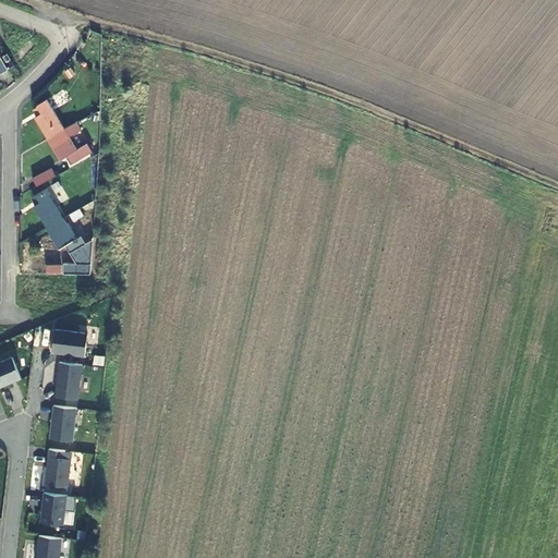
[(36,117),(49,137),(64,129),(47,99),(37,106),(41,113),(35,117),(36,118),(36,117)]
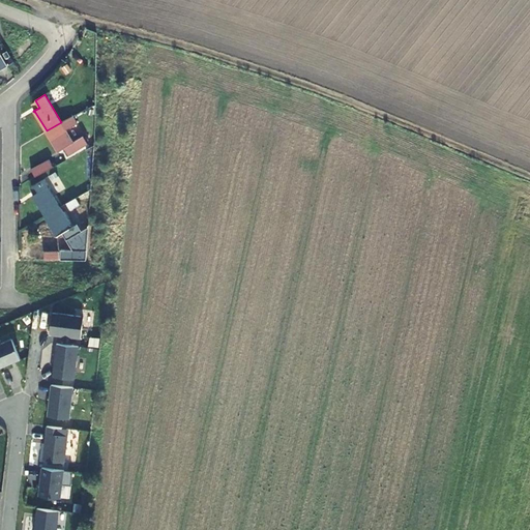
[(61,122),(47,130),(58,151),(63,148),(67,155),(78,149),(77,149),(85,144),(81,137),(72,141),(65,129),(77,122),(72,116),(61,122)]
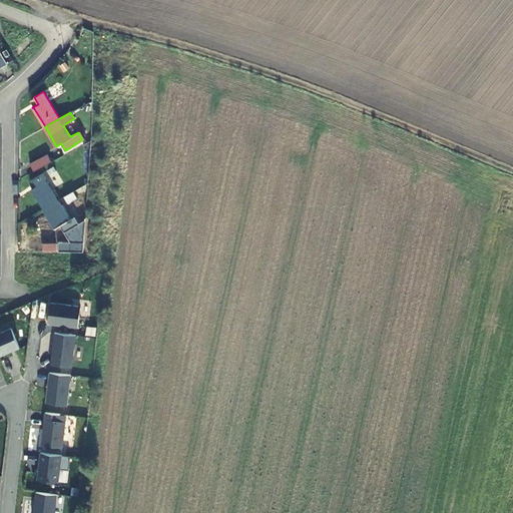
[(29,164),(33,171),(51,161),(48,154),(29,164)]
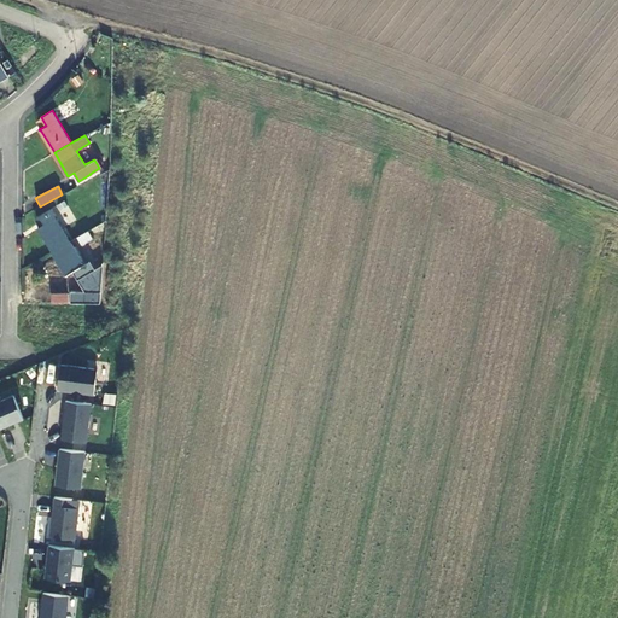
[(39,228),(52,251),(70,242),(52,213),(62,207),(60,203),(39,216),(45,225),(38,228),(38,229),(39,228)]
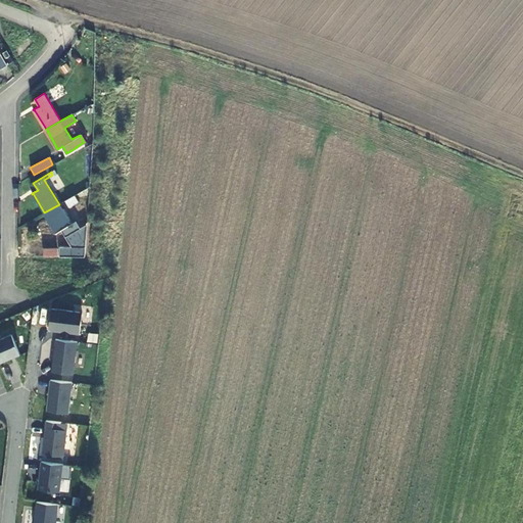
[(62,184),(58,178),(50,184),(53,189),(62,184)]
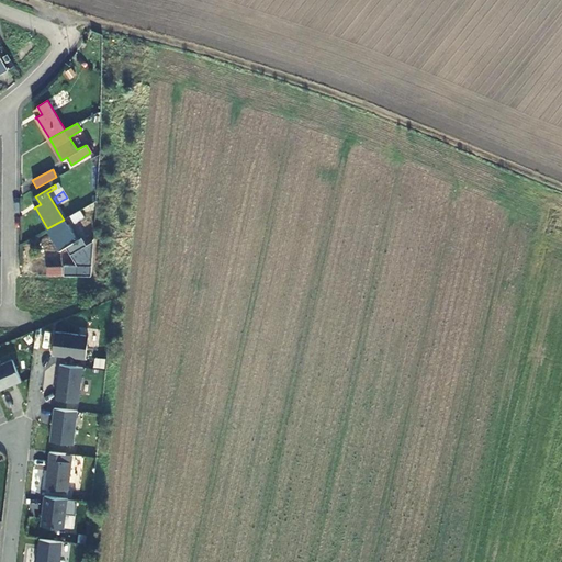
[(64,220),(47,228),(60,249),(59,250),(60,250),(66,247),(70,255),(81,248),(89,243),(88,240),(79,245),(64,220)]
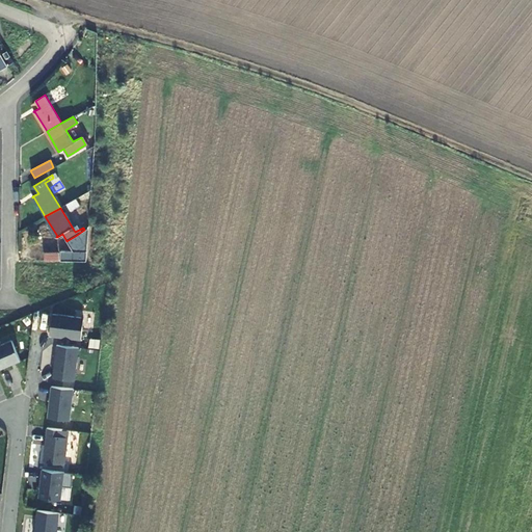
[(81,218),(78,213),(70,218),(73,223),(81,218)]
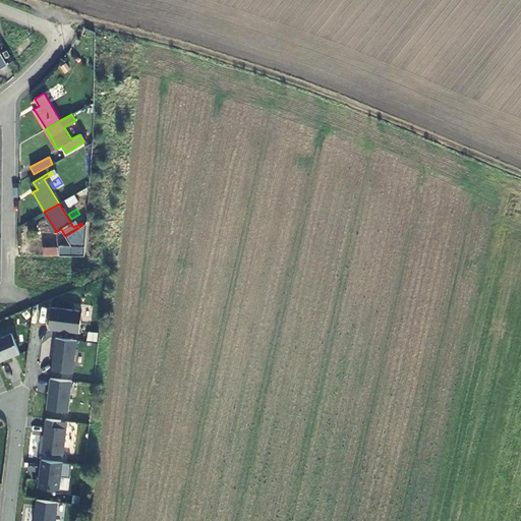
[(50,306),(47,329),(77,332),(80,310),(50,306)]
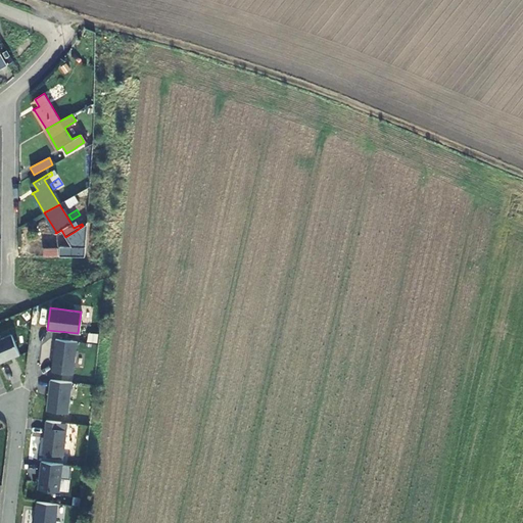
[(0,337),(0,362),(18,353),(10,334),(0,337)]
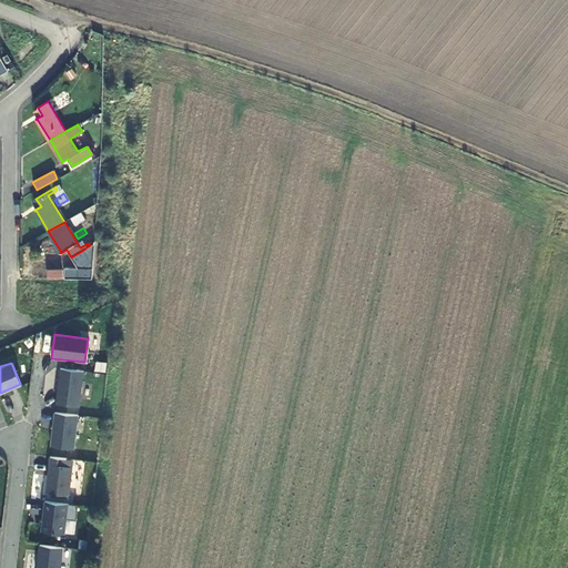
[(83,369),(59,367),(56,403),(79,405),(83,369)]
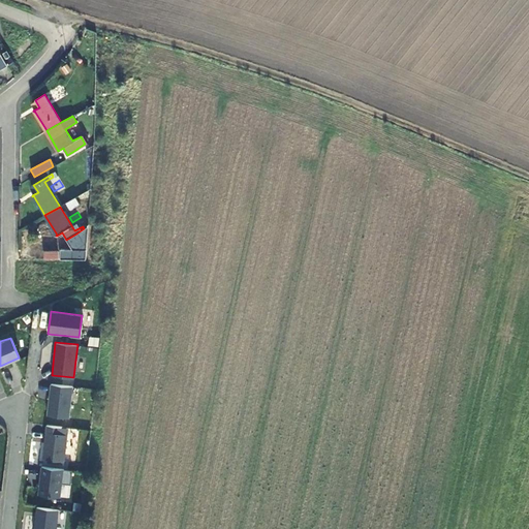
[(72,385),(50,383),(47,414),(68,416),(72,385)]
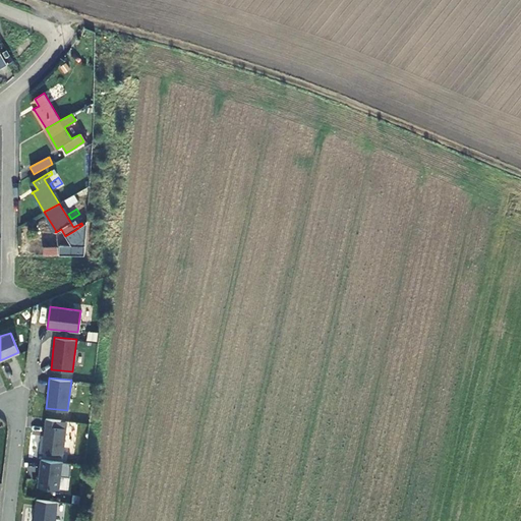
[(59,426),(60,419),(45,418),(41,451),(63,453),(66,426),(59,426)]
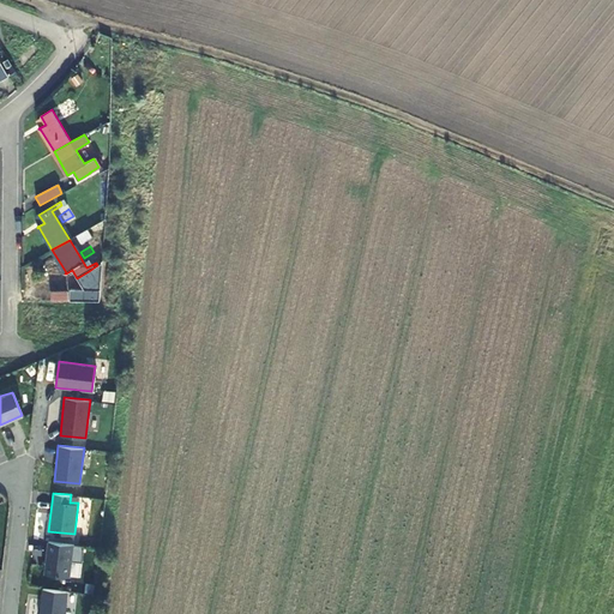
[(70,576),(73,543),(48,540),(44,573),(70,576)]
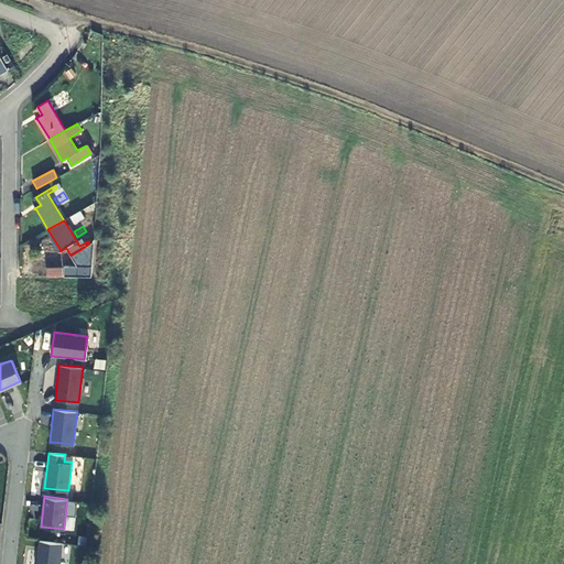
[(67,503),(66,514),(74,516),(75,505),(67,503)]
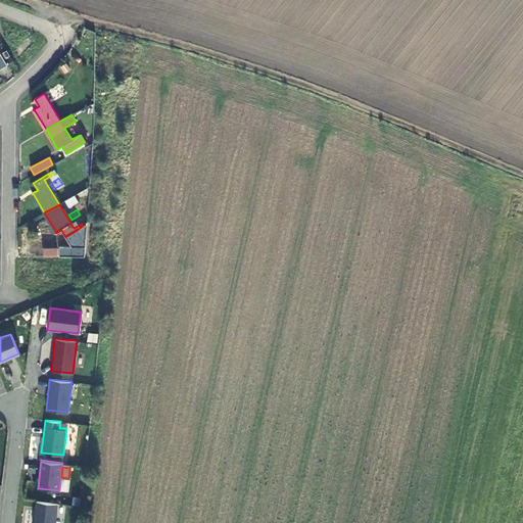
[(55,522),(58,504),(36,501),(33,522),(55,522)]
